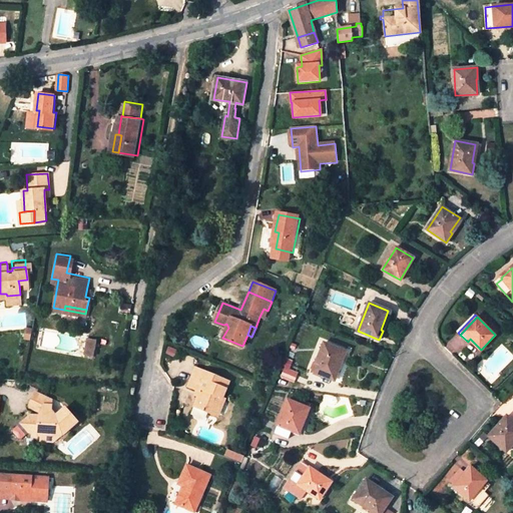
[(95,341),(85,339),(83,354),(93,356),(95,341)]
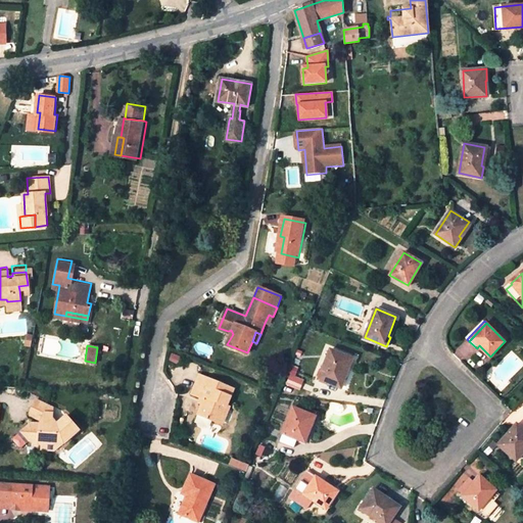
[(351,359),(331,349),(319,379),(339,387),(347,368),(348,369),(351,359)]
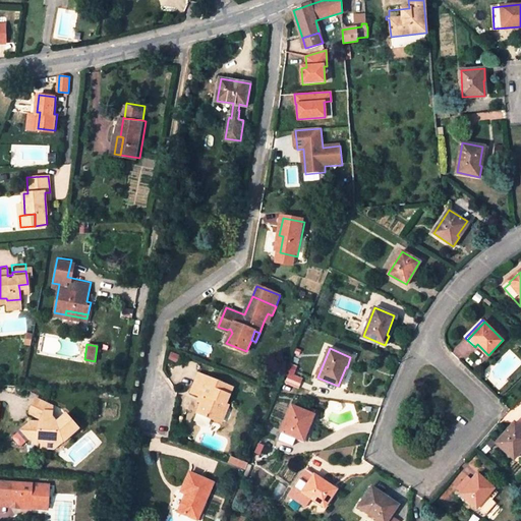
[(141,353),(138,353),(130,402),(133,402),(141,353)]
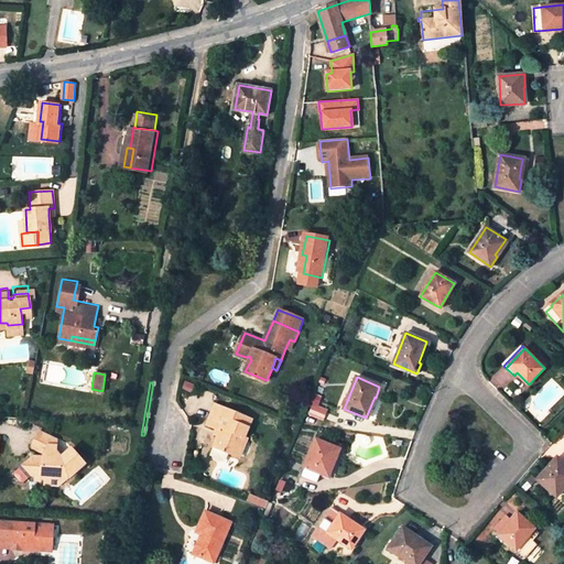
[(214,446),(228,453),(238,456),(252,419),(215,403),(207,424),(217,429),(215,434),(218,436),(214,446)]
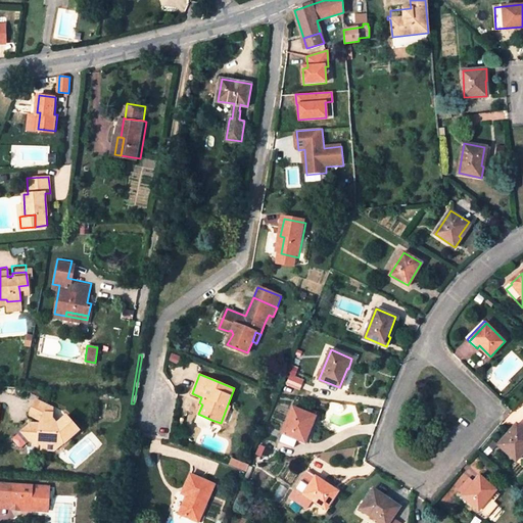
[(21,432),(29,441),(42,442),(42,450),(54,452),(55,443),(65,444),(80,432),(66,417),(57,425),(52,425),(55,409),(38,400),(30,416),(42,421),(44,422),(43,425),(40,425),(30,424),(21,432)]
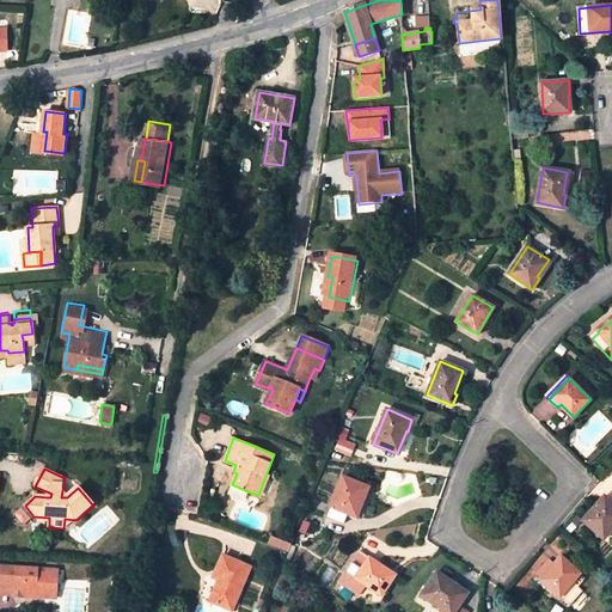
[(368,487),(343,477),(328,518),(344,524),(349,513),(355,515),(362,499),(363,499),(368,487)]
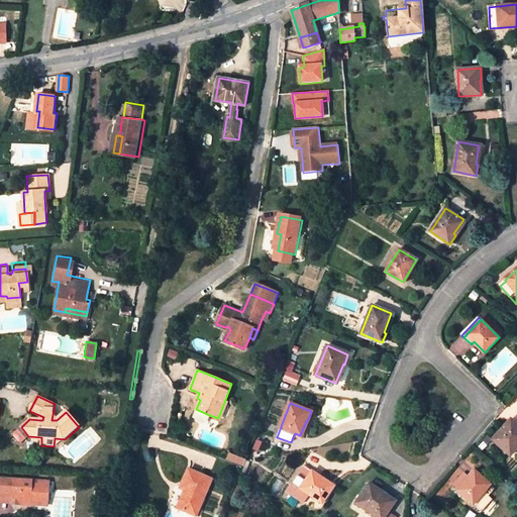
[(206,421),(209,415),(196,409),(194,416),(206,421)]
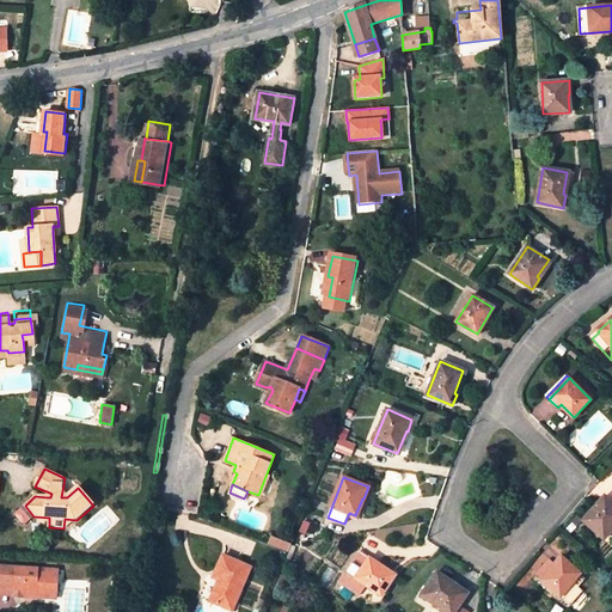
[(611,526),(611,502),(605,496),(585,520),(605,538),(611,528),(611,527),(611,526)]
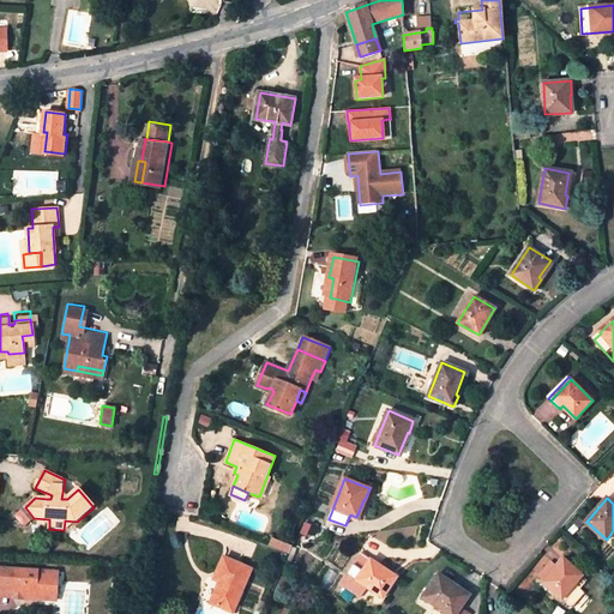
[(24,527),(34,518),(25,507),(14,516),(24,527)]
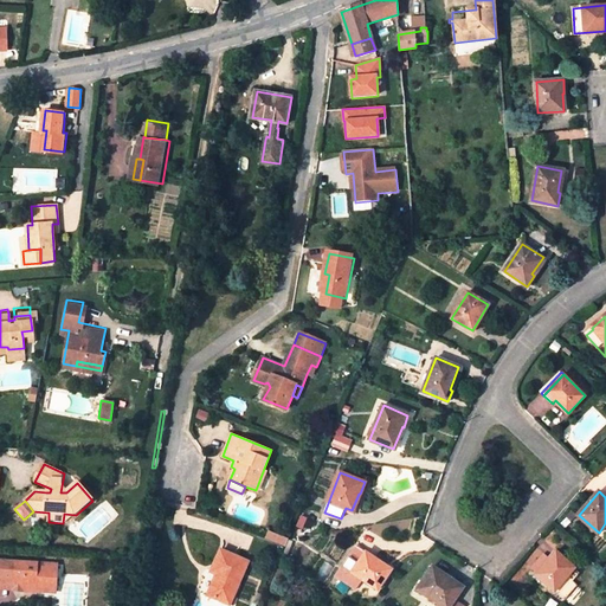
[(268,530),(265,537),(285,546),(289,539),(268,530)]
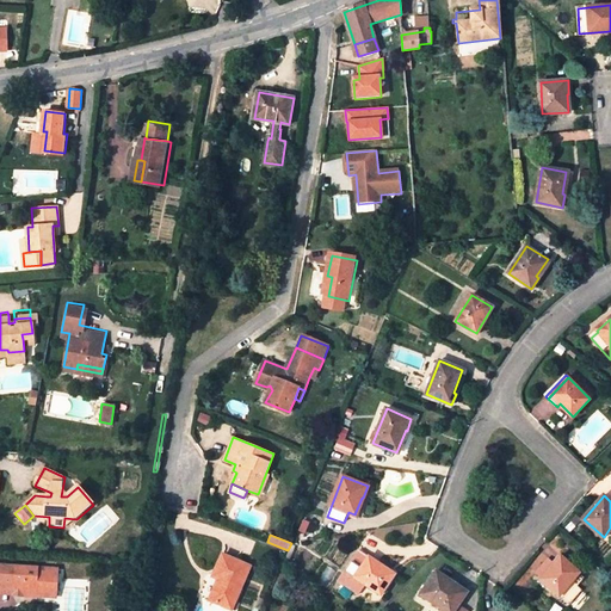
[(395,572),(358,549),(339,580),(359,593),(365,584),(381,593),(395,572)]
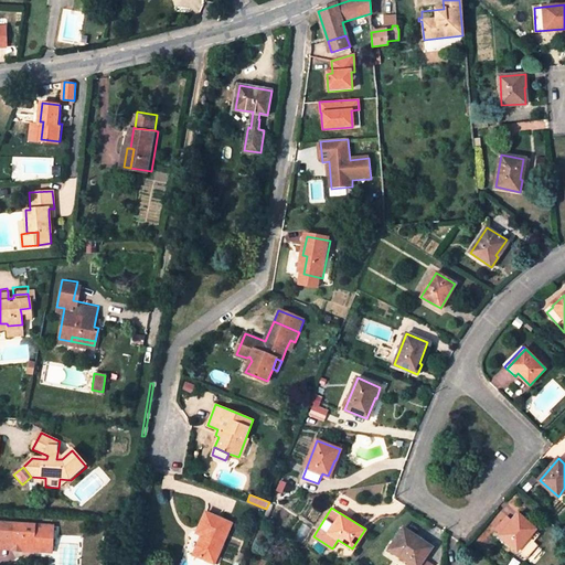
[(203,534),(193,553),(213,563),(232,523),(208,512),(199,532),(203,534)]
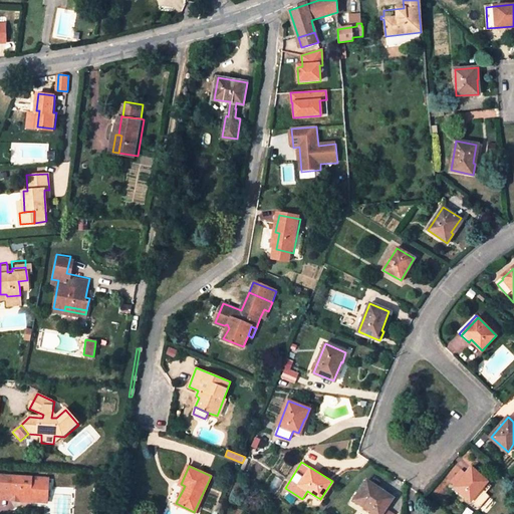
[(479,508),(489,496),(486,492),(492,485),(472,469),(467,475),(462,471),(451,484),(456,488),(479,508)]
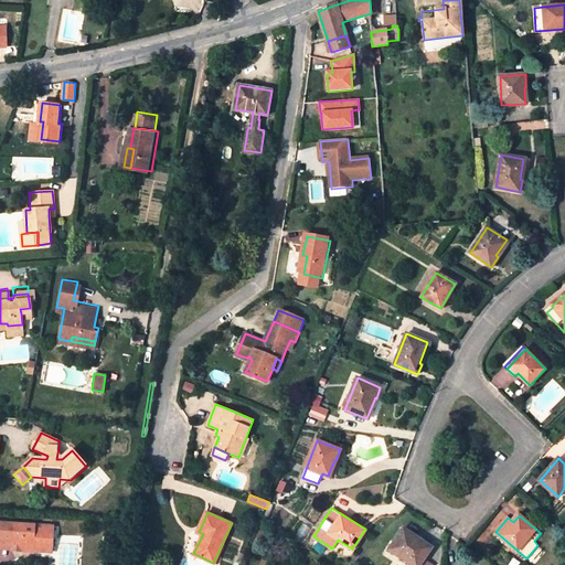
[(33,546),(33,552),(52,553),(54,528),(0,523),(0,548),(13,551),(13,545),(33,546)]
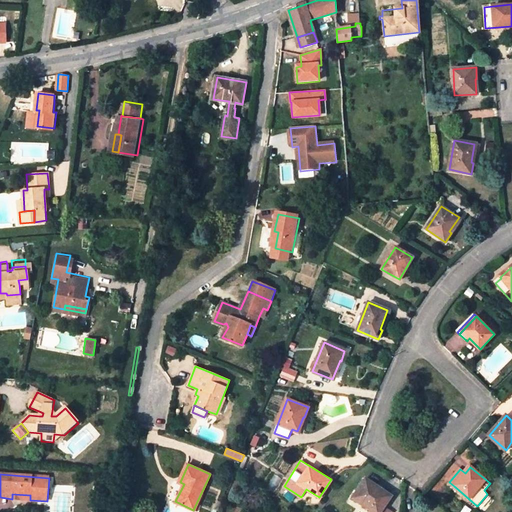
[(381,511),(391,497),(365,480),(353,498),(374,511),(381,511)]
